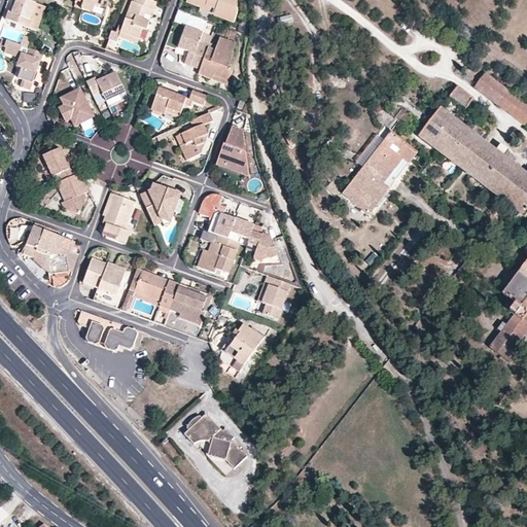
[(45,5),(30,0),(16,0),(12,12),(9,11),(6,20),(36,31),(45,5)]
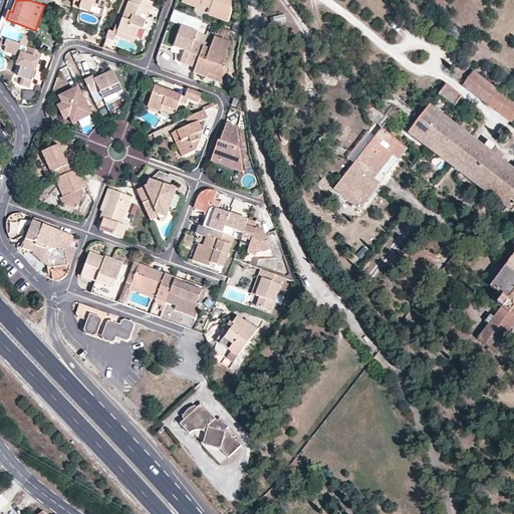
[(78,8),(88,11),(90,5),(95,7),(97,0),(109,0),(112,1),(112,0),(74,0),(72,6),(78,8)]
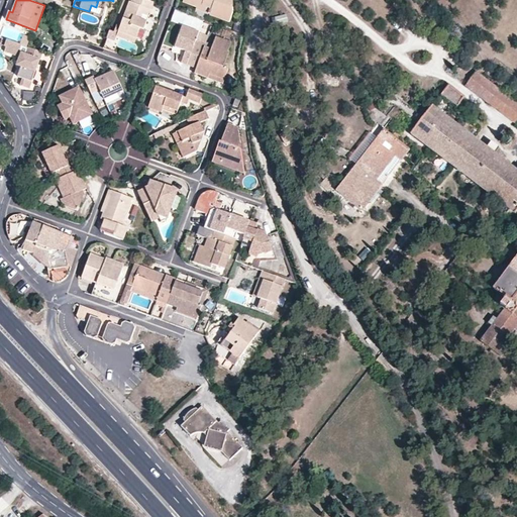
[(153,2),(148,0),(131,0),(130,2),(128,1),(117,32),(136,38),(140,28),(143,29),(149,10),(150,10),(153,2)]
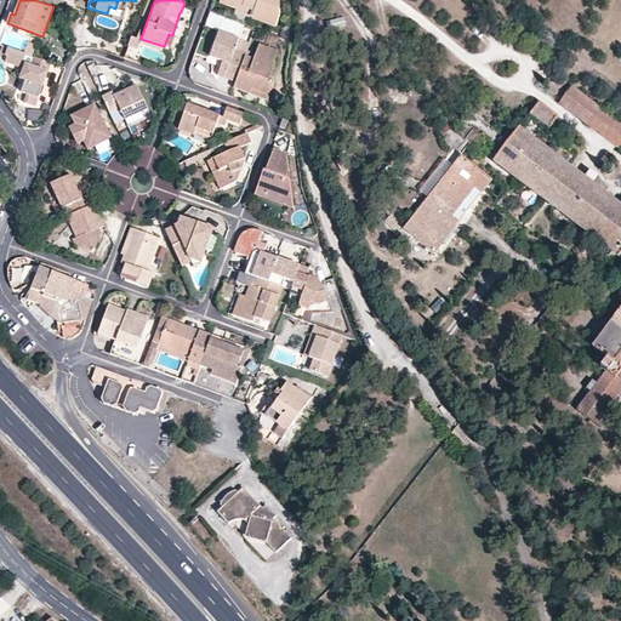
[(220,0),(220,3),(237,9),(243,9),(254,12),(251,18),(274,27),(279,15),(278,0),(220,0)]
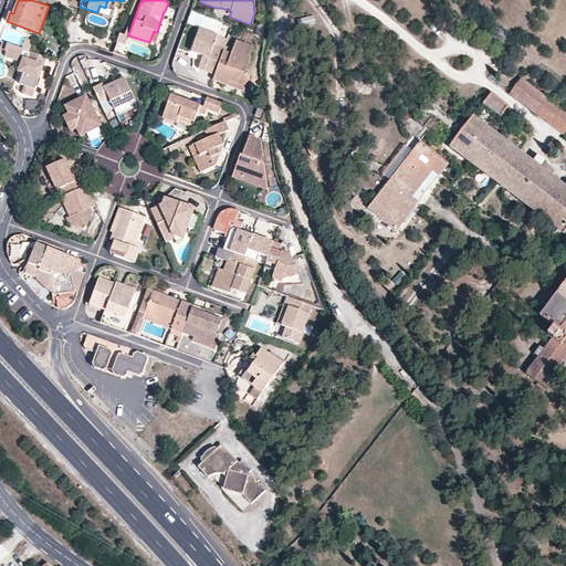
[(215,45),(218,35),(200,29),(192,51),(203,55),(199,69),(216,74),(223,52),(224,49),(215,45)]
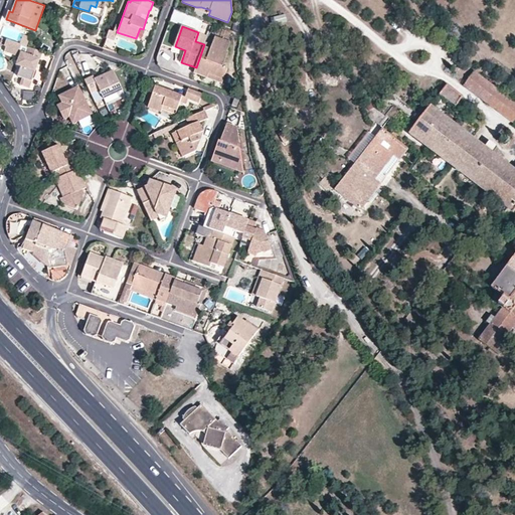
[(117,33),(110,30),(103,47),(111,50),(116,36),(117,33)]
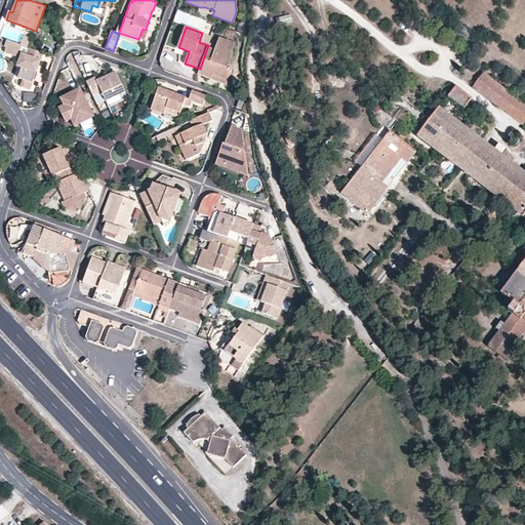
[(136,43),(138,39),(119,33),(119,34),(118,37),(136,43)]
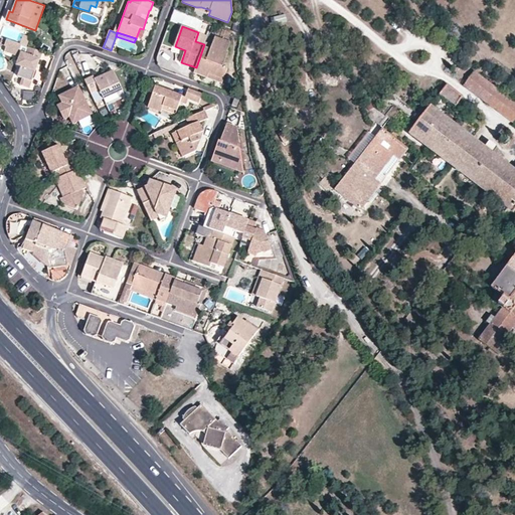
[(210,49),(203,47),(196,67),(194,72),(206,77),(208,73),(223,78),(227,69),(222,67),(228,52),(226,51),(229,43),(214,37),(210,49)]
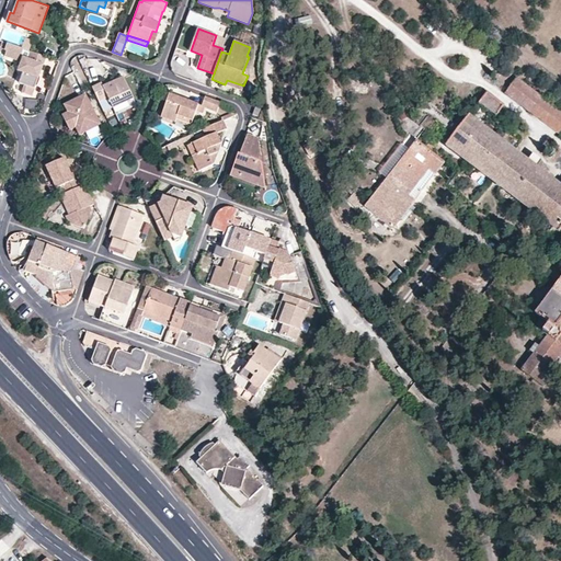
[(45,56),(8,43),(4,49),(7,50),(6,55),(19,60),(16,65),(20,67),(19,70),(23,72),(20,83),(24,84),(22,92),(31,96),(45,56)]
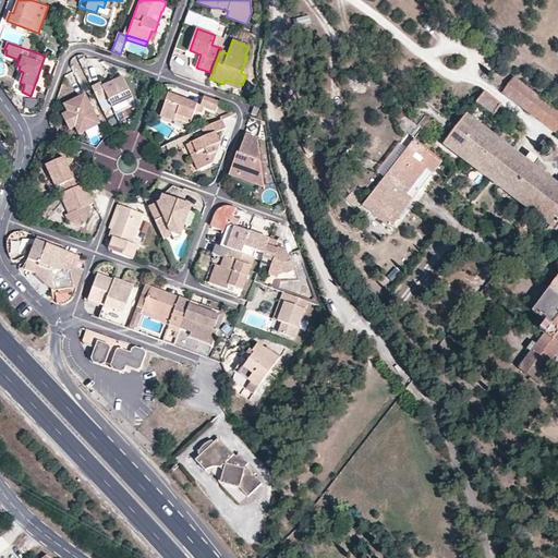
[(100,82),(92,86),(98,100),(108,96),(113,107),(133,97),(123,76),(113,81),(102,86),(100,82)]
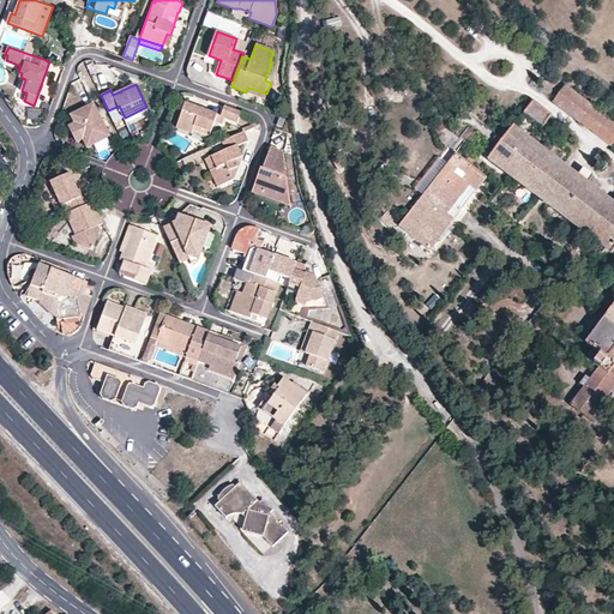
[(124,84),(110,90),(113,95),(125,89),(124,84)]
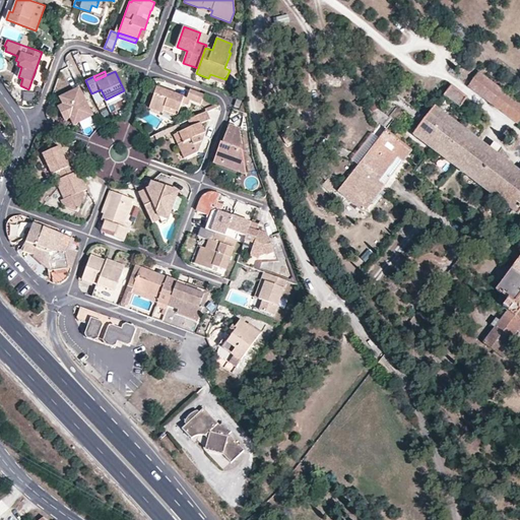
[(518,123),(519,120),(519,103),(478,72),(468,86),(518,123)]
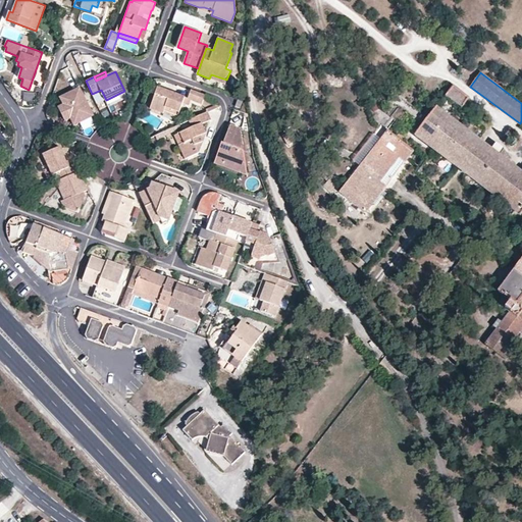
[(225,85),(226,80),(211,74),(209,79),(225,85)]
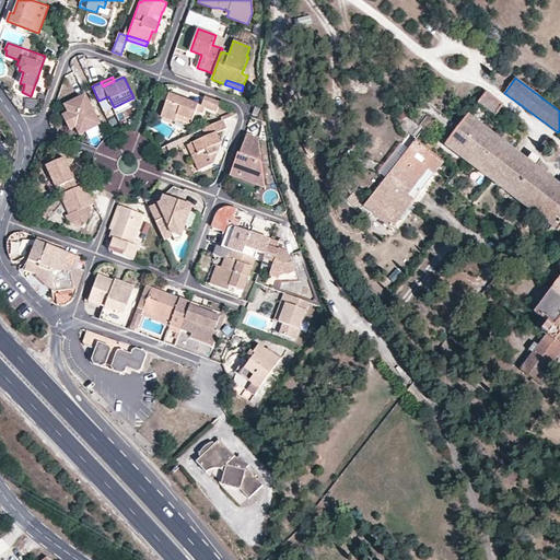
[(496,116),(503,105),(486,92),(478,103),(496,116)]
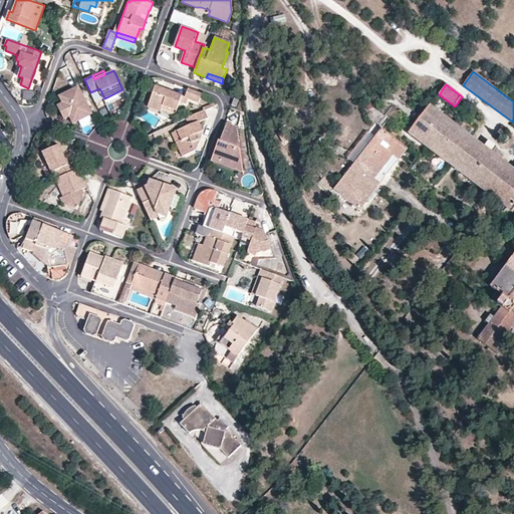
[(78,86),(59,96),(63,103),(57,105),(64,119),(70,116),(73,123),(91,113),(78,86)]
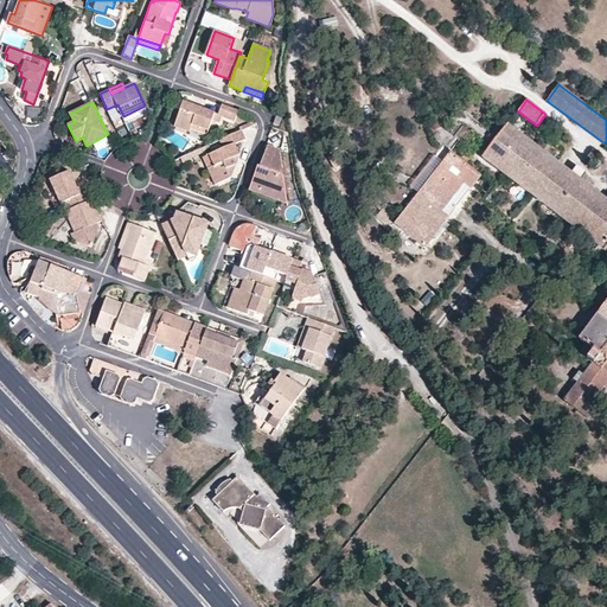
[(237,110),(222,104),(218,114),(183,102),(174,127),(189,132),(192,125),(209,131),(212,121),(219,123),(222,117),(234,122),(237,110)]
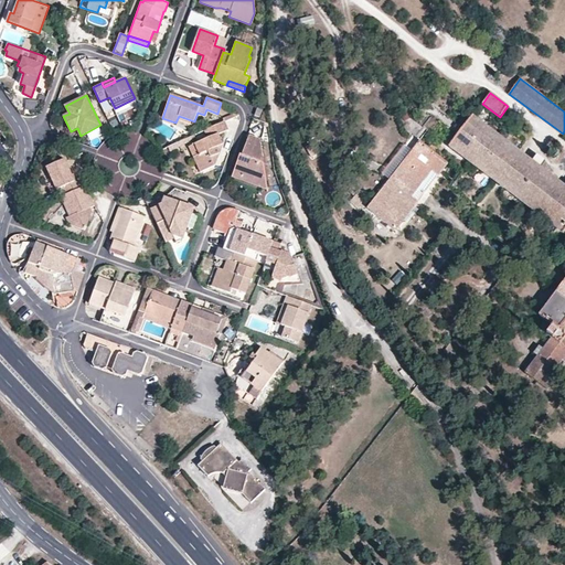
[(38,109),(39,99),(25,98),(24,108),(38,109)]
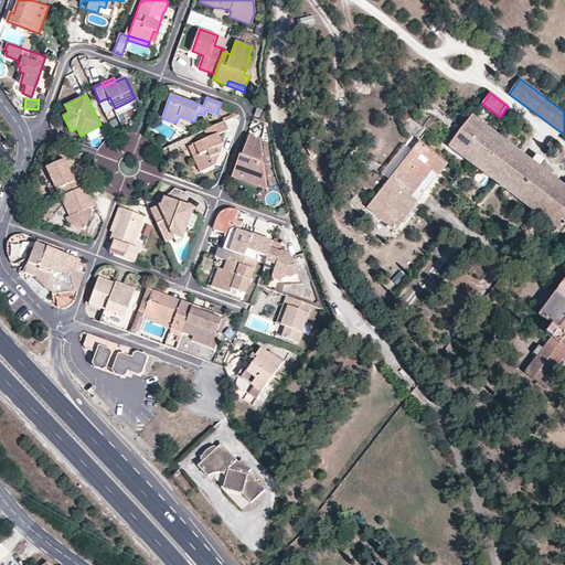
[(238,113),(236,110),(223,117),(225,120),(238,114),(238,113)]
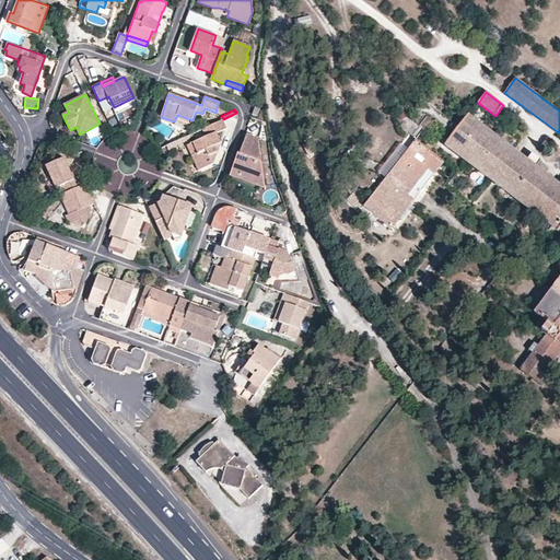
[(177,115),(174,121),(187,127),(191,124),(193,120),(177,115)]
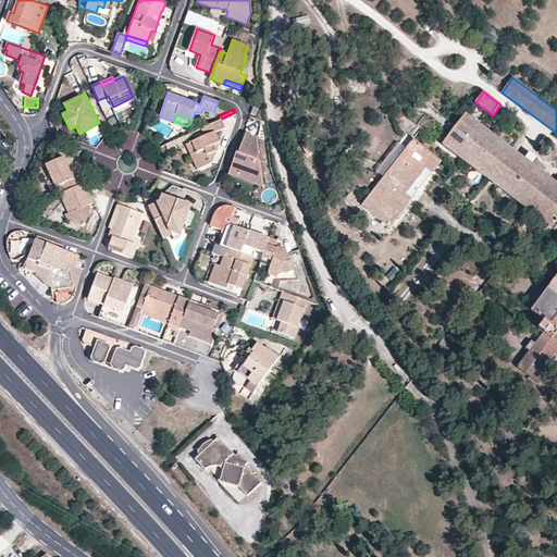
[(541,220),(556,197),(556,184),(531,165),(536,158),(529,152),(523,160),(472,122),(465,115),(442,144),(541,220)]
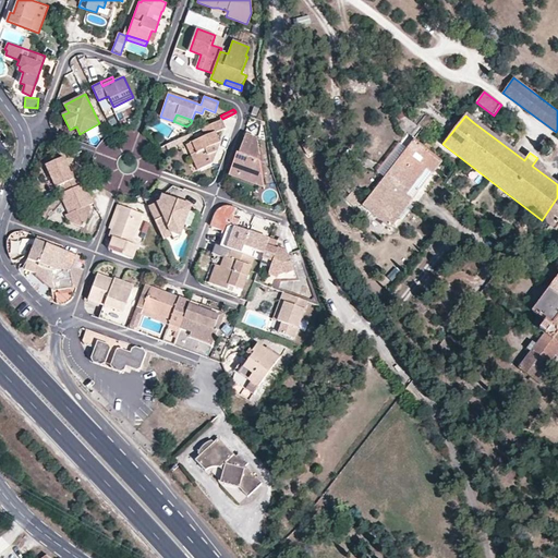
[(222,119),(201,129),(205,137),(192,143),(197,154),(191,156),(197,170),(213,164),(217,150),(214,145),(220,142),(216,132),(226,128),(222,119)]
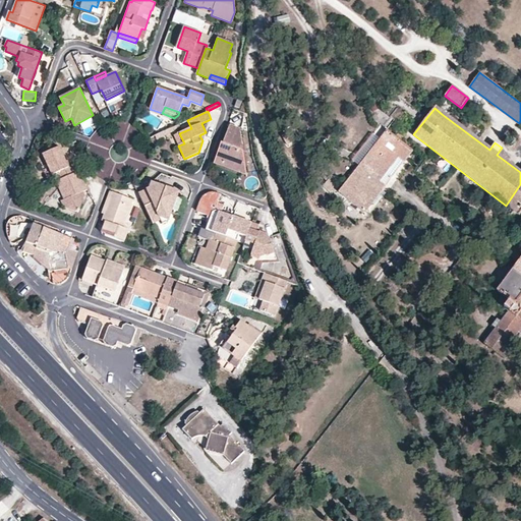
[(223,143),(221,142),(216,158),(224,161),(223,165),(233,169),(234,165),(245,164),(241,138),(237,136),(239,128),(230,125),(223,143)]
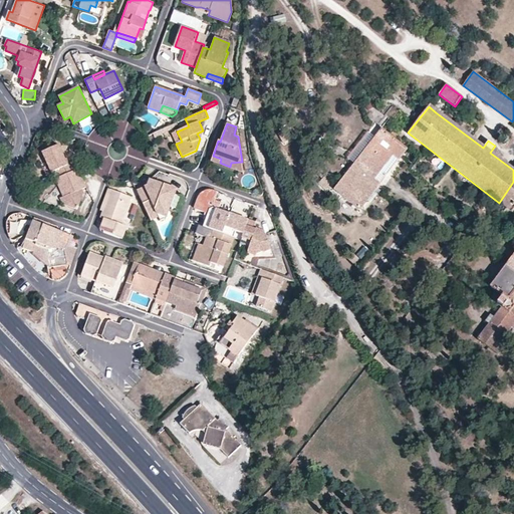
[(375,189),(377,186),(388,174),(398,161),(407,149),(380,129),(353,164),(362,171),(358,175),(375,189)]
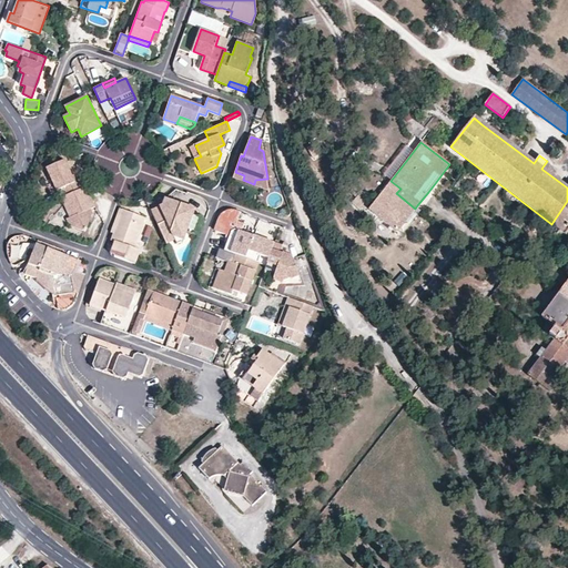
[(189,148),(194,159),(201,156),(195,145),(189,148)]
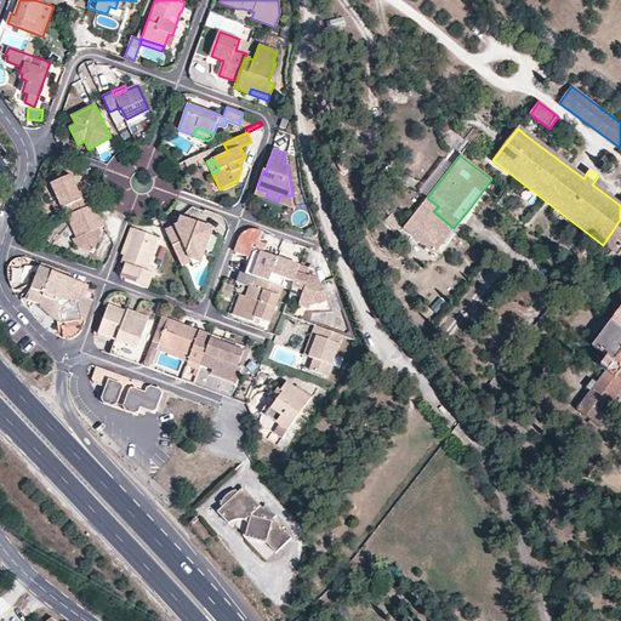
[(73,214),(89,206),(85,198),(81,199),(74,183),(70,176),(51,184),(56,195),(62,209),(69,205),(73,214)]
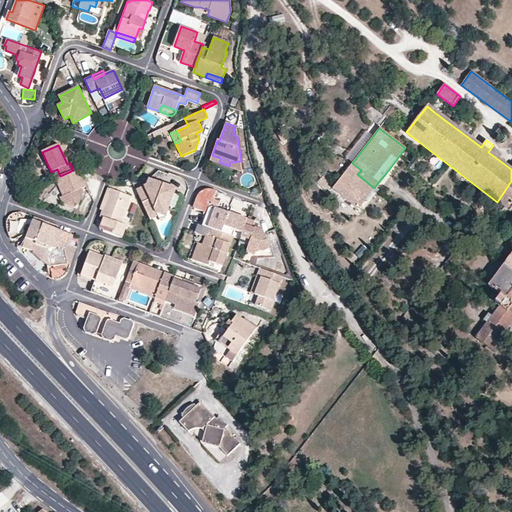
[(70,163),(64,150),(61,151),(67,164),(70,163)]
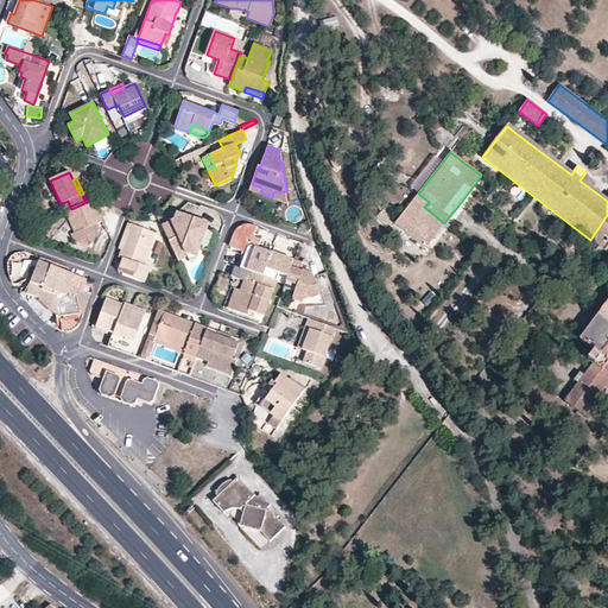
[(54,207),(61,204),(55,191),(49,195),(54,207)]
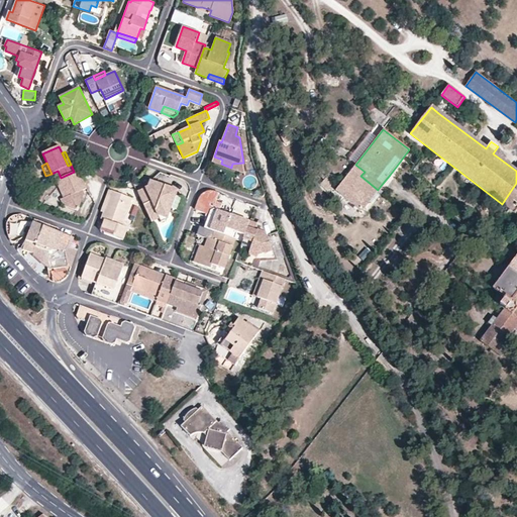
[(244,172),(243,163),(232,164),(231,168),(244,172)]
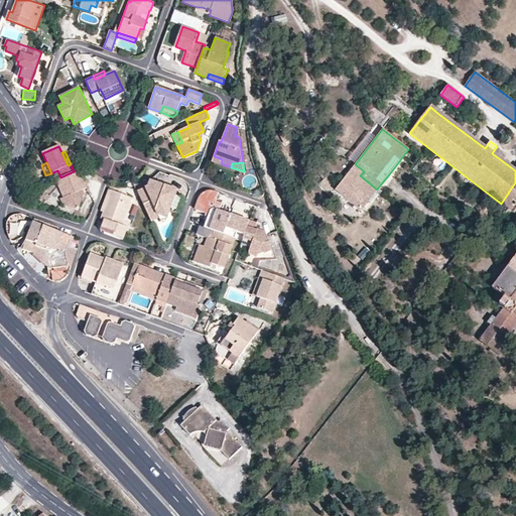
[(370,200),(377,189),(360,175),(364,171),(355,164),(337,188),(335,190),(361,211),(370,200)]
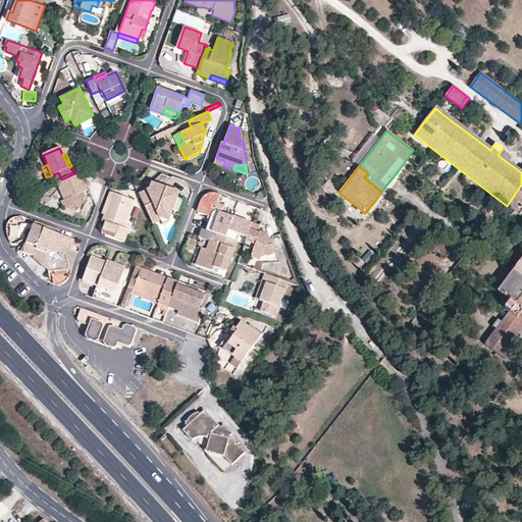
[(87,191),(79,171),(74,173),(61,179),(56,181),(64,200),(61,201),(64,209),(76,212),(80,210),(83,199),(81,193),(83,192),(87,191)]
